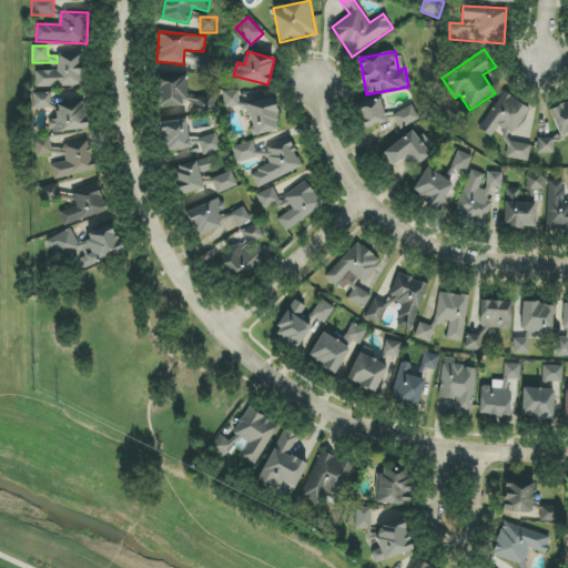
[(57,53),(58,71),(36,71),(36,88),(84,87),(83,53),(57,53)]
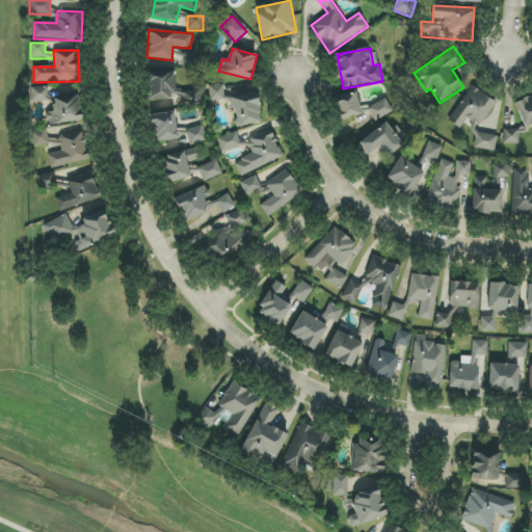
[(183,68),(197,67),(196,52),(182,53),(183,68)]
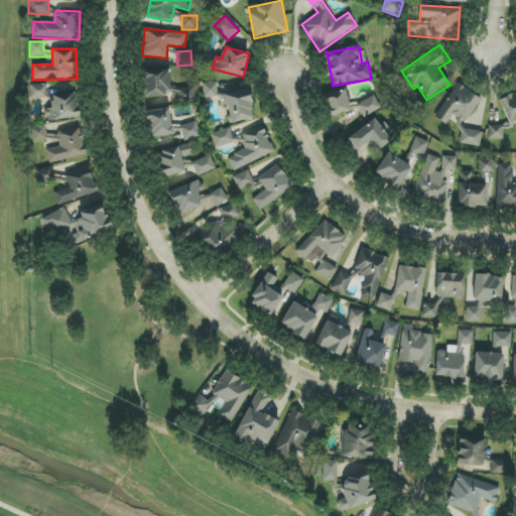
[(170,95),(169,70),(144,71),(145,96),(170,95)]
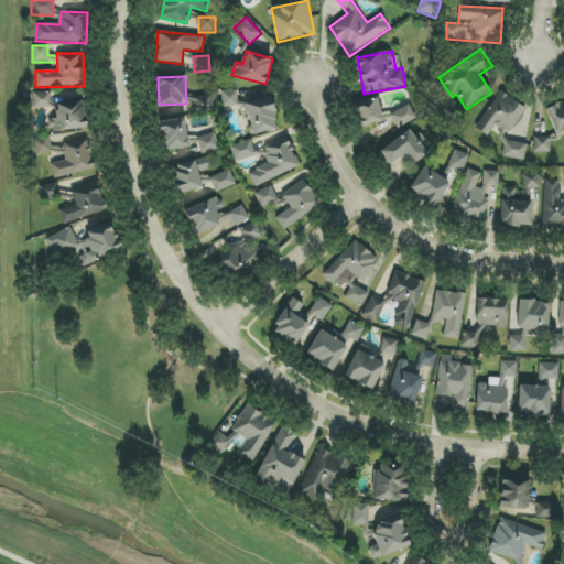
[(223,107),(238,106),(237,90),(221,90),(223,107)]
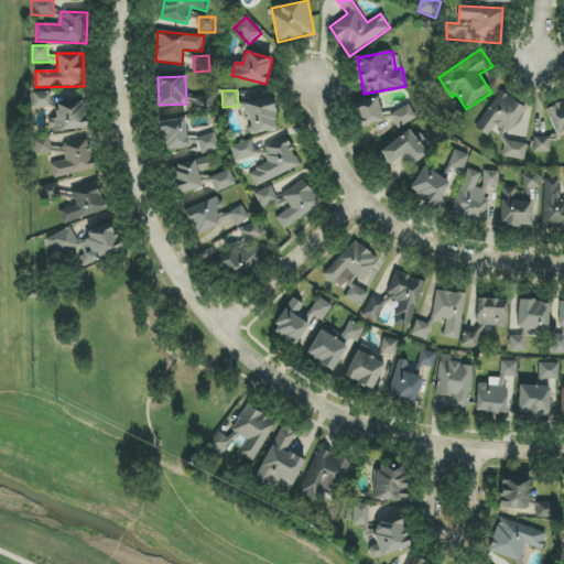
[(488,136),(495,126),(510,134),(527,107),(499,90),(476,129),(488,136)]
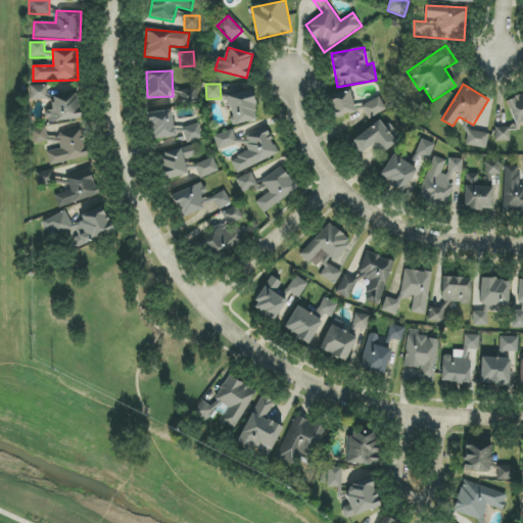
[(47,86),(31,86),(32,100),(48,100),(47,86)]
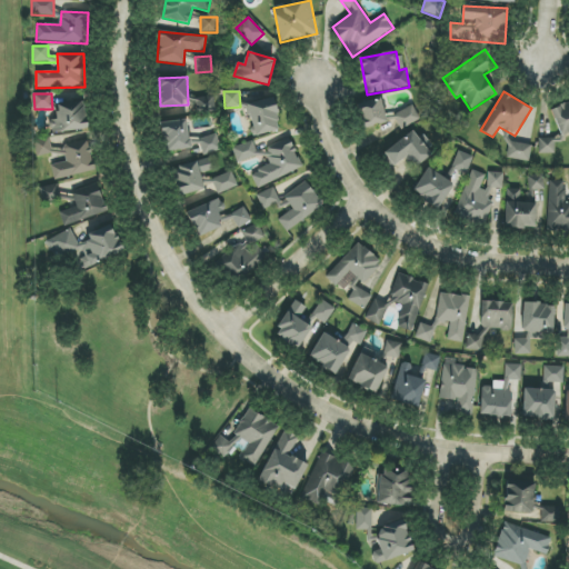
[(197,112),(216,111),(215,97),(196,98),(197,112)]
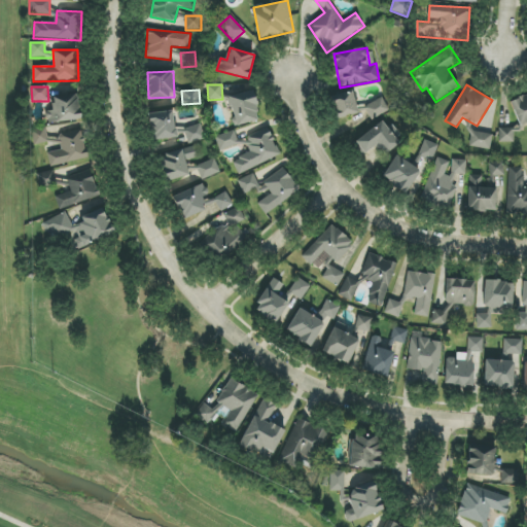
[(336,119),(359,113),(353,90),(329,97),(336,119)]
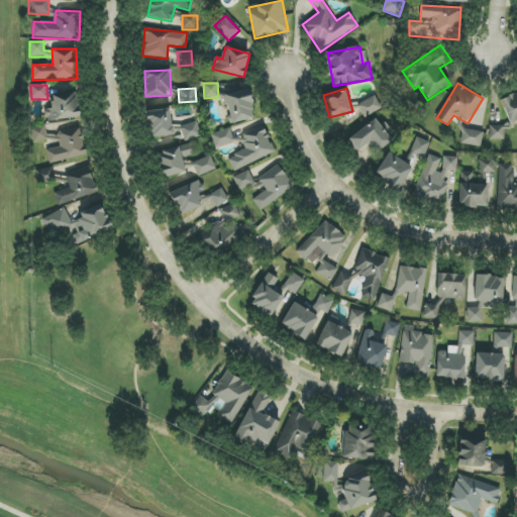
[(230,123),(254,119),(249,89),(225,94),(230,123)]
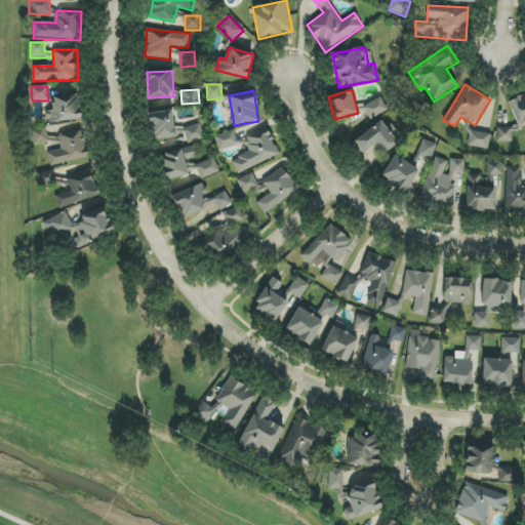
[(517,126),(524,122),(524,93),(508,101),(517,126)]
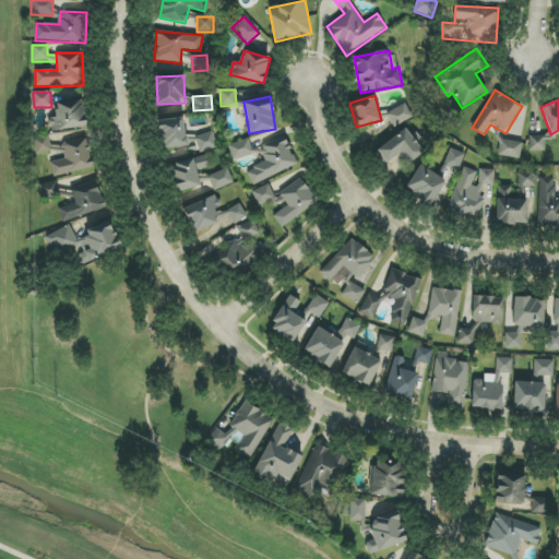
[(56,103),(57,118),(49,118),(50,131),(85,128),(83,100),(56,103)]
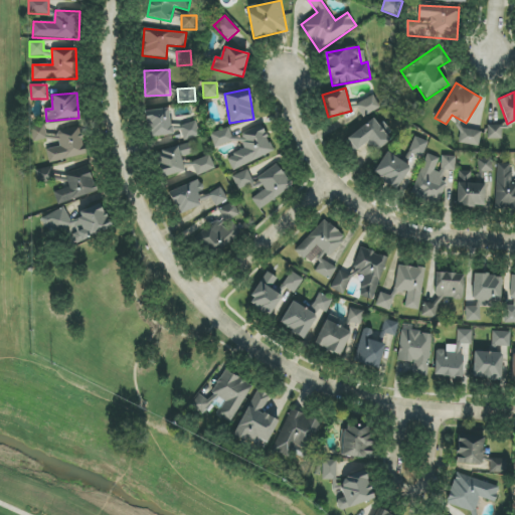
[(363,118),(380,108),(373,95),(356,104),(363,118)]
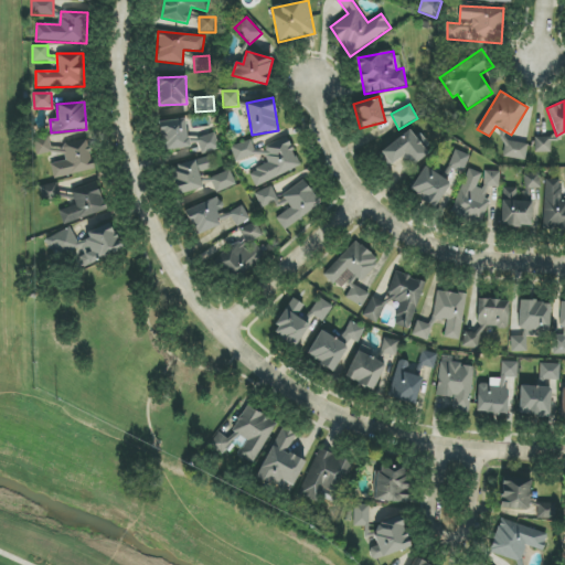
[(163,151),(190,147),(185,118),(159,121),(163,151)]
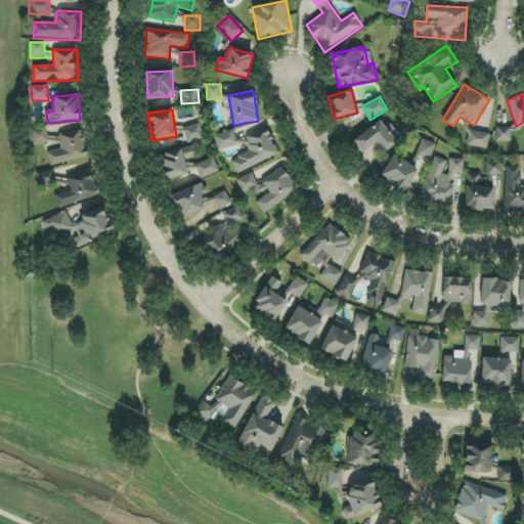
[(353,141),(362,154),(374,144),(382,155),(397,143),(381,121),(353,141)]
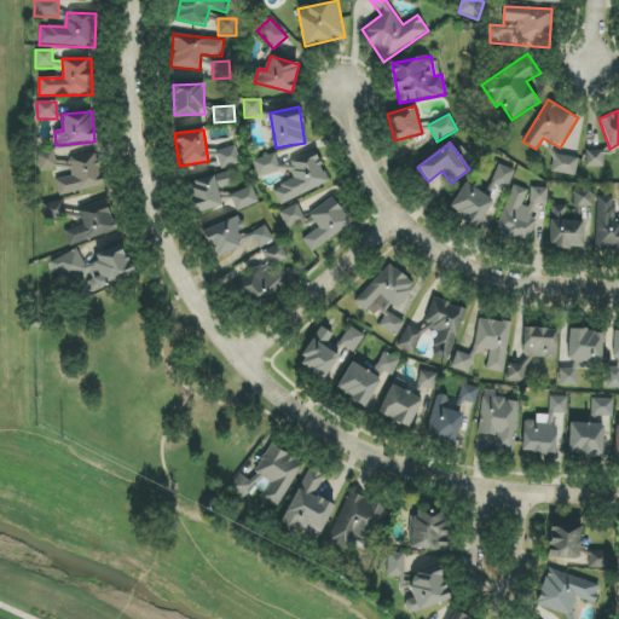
[(220,168),(239,163),(236,146),(217,150),(220,168)]
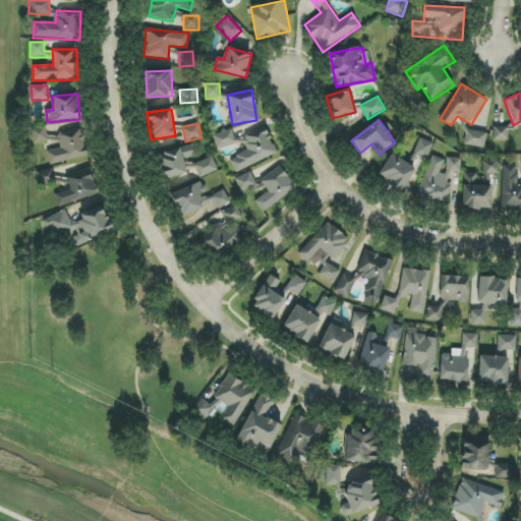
[(278,154),(265,125),(242,136),(249,151),(230,159),(236,173),(278,154)]
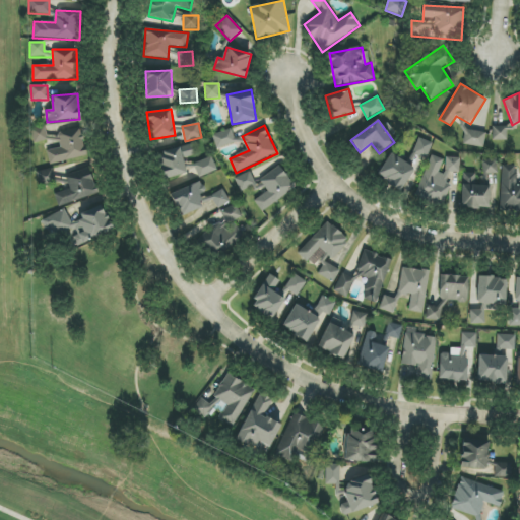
[(506,127),(493,126),(493,140),(506,140),(506,127)]
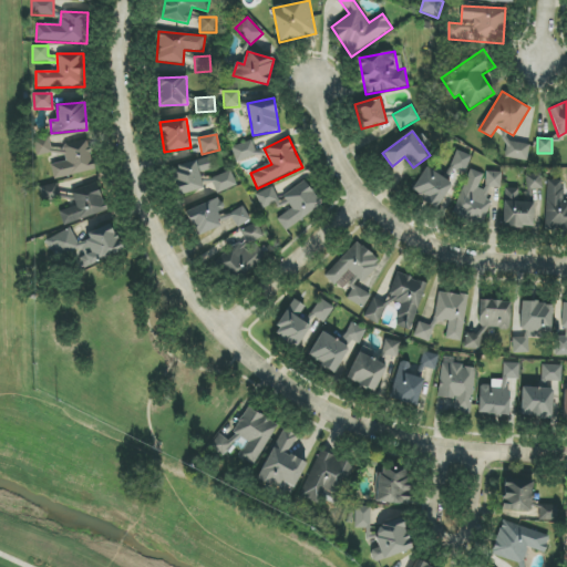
[(37,156),(51,154),(49,138),(34,141),(37,156)]
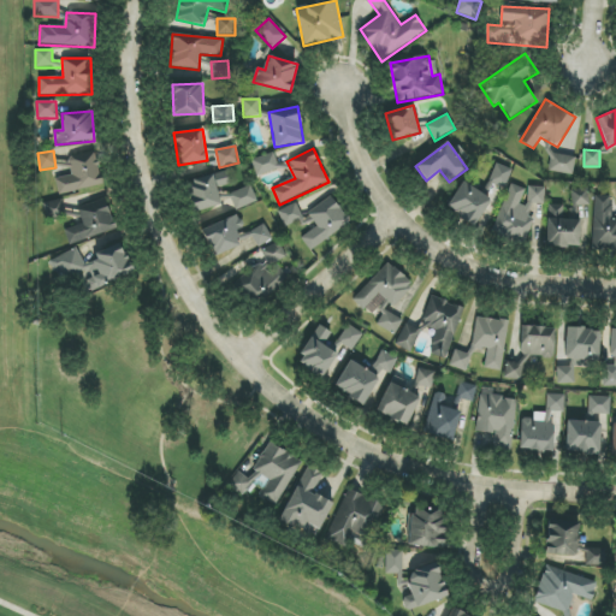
[(69,157),(72,176),(55,178),(58,195),(102,185),(96,152),(69,157)]
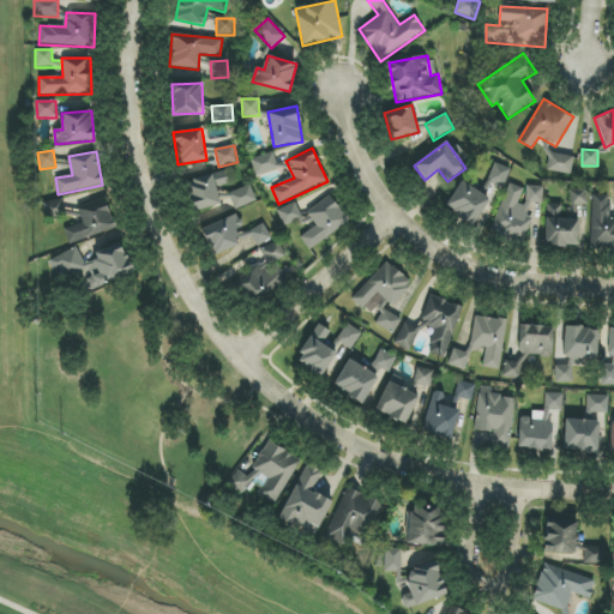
[(254,174),(277,170),(275,154),(252,158),(254,174)]
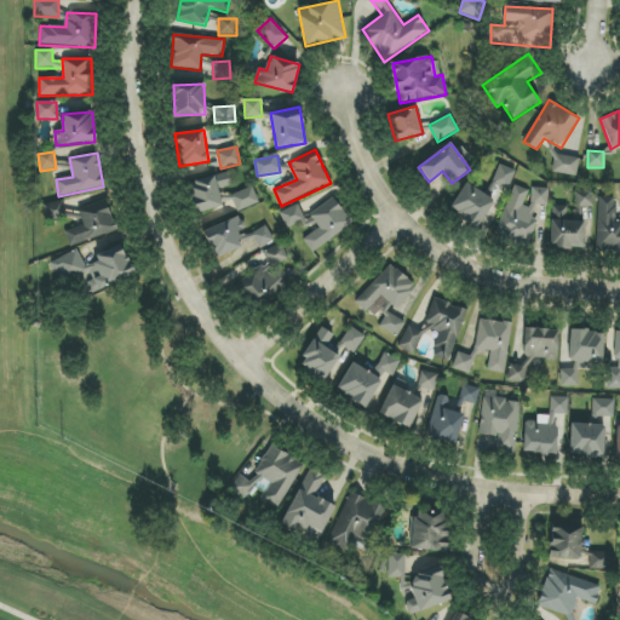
[(552,173),(577,176),(579,158),(555,155),(552,173)]
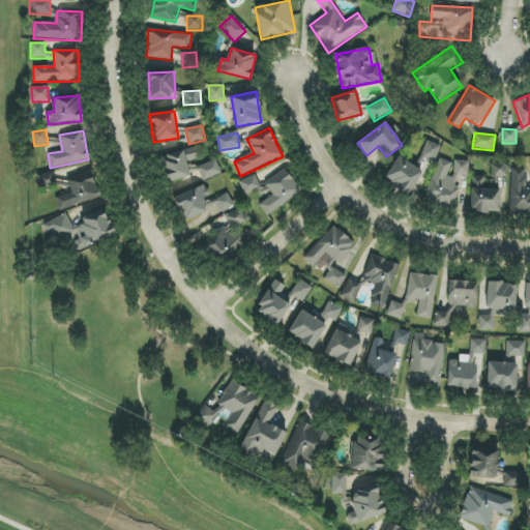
[(440,145),(425,141),(421,158),(436,162),(440,145)]
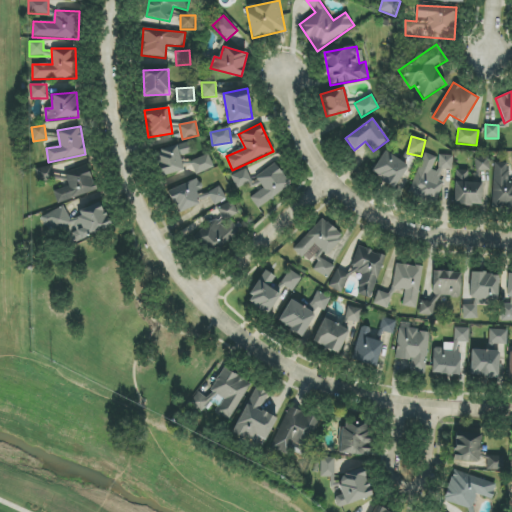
[(184,170),(180,156),(191,153),(188,142),(154,152),(161,177),(184,170)]
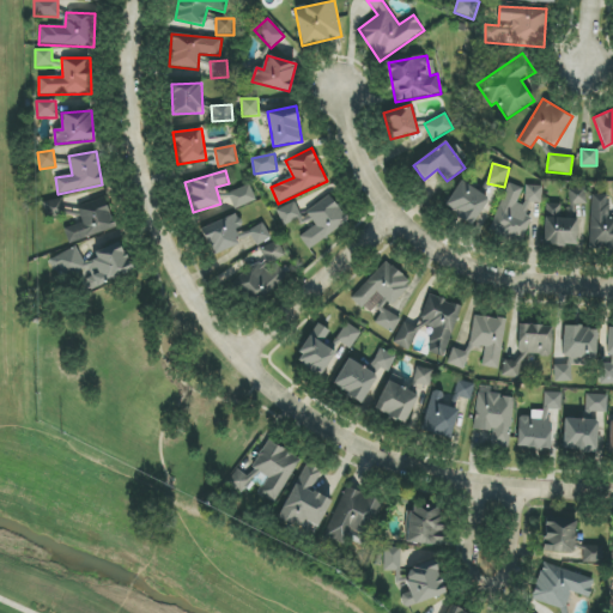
[(490,200),(460,181),(443,207),(473,225),(490,200)]
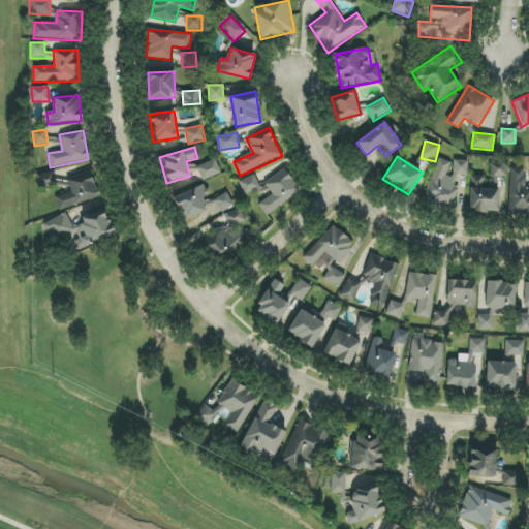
[(423,200),(452,210),(459,189),(453,187),(457,174),(465,176),(469,163),(456,159),(450,177),(446,175),(450,162),(437,158),(423,200)]
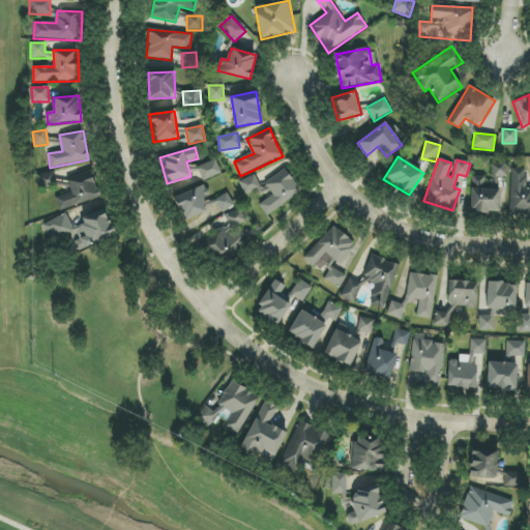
[(197,168),(203,181),(222,173),(215,159),(197,168)]
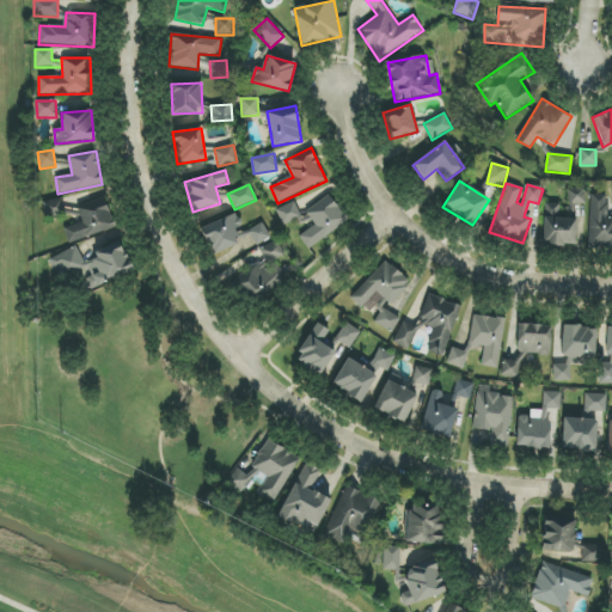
[(586,189),(567,189),(568,206),(586,204),(586,189)]
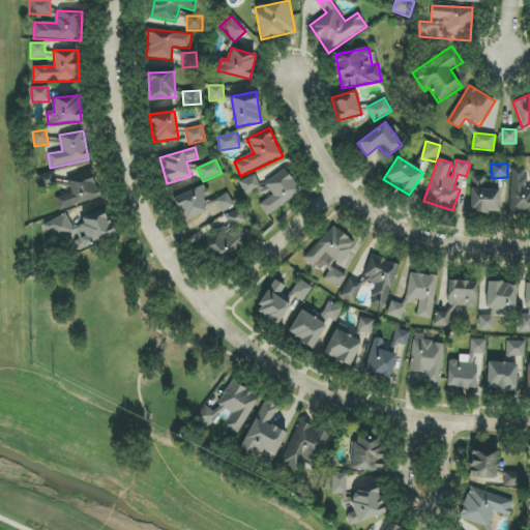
[(302,192),(285,168),(265,183),(273,195),(259,205),(267,216),(302,192)]
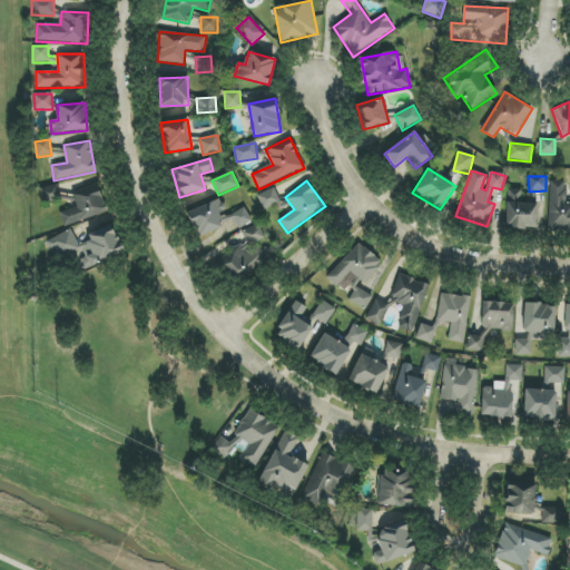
[(549,233),(569,233),(569,197),(566,197),(566,182),(549,180),(549,233)]
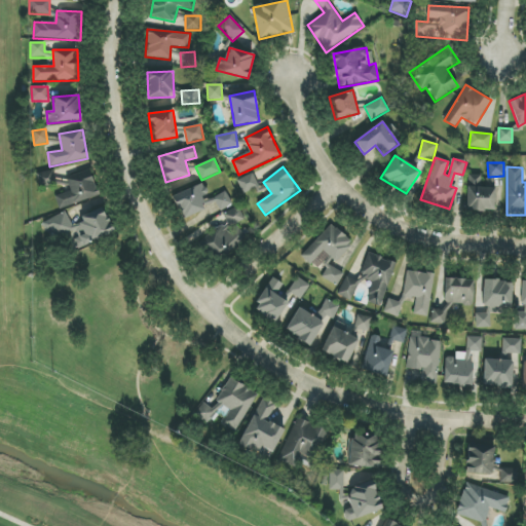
[(99,196),(89,170),(66,178),(71,191),(54,196),(59,210),(99,196)]
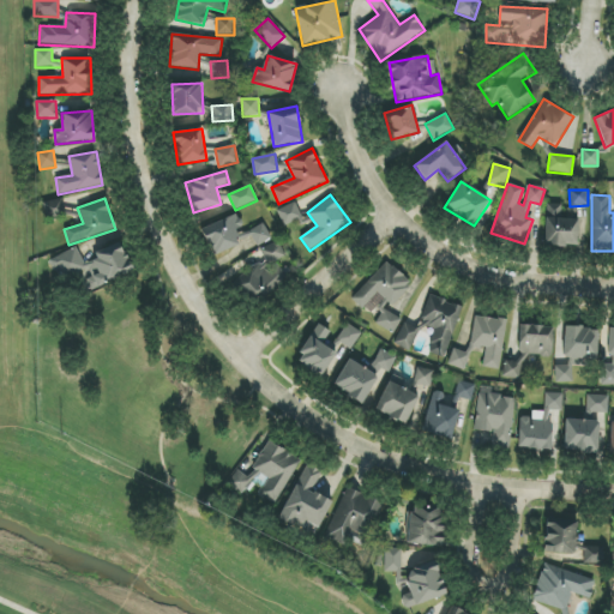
[(311,222),(307,211),(301,215),(295,203),(277,211),(287,233),(311,222)]
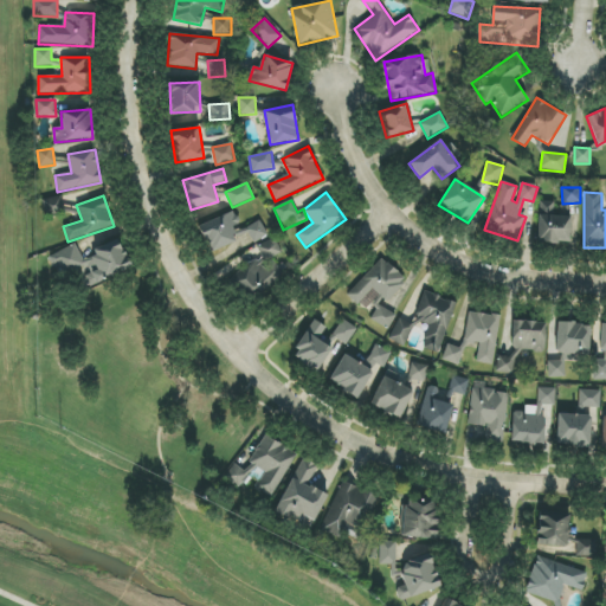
[(537,243),(569,244),(571,217),(555,217),(555,202),(539,201),(537,243)]
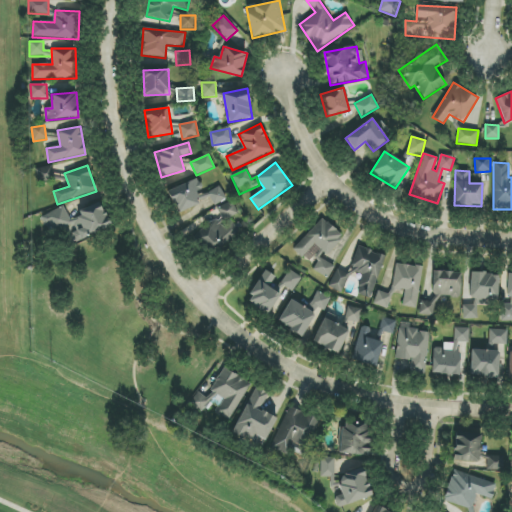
[(196,191),(202,189),(197,178),(168,191),(178,213),(202,203),(196,191)]
